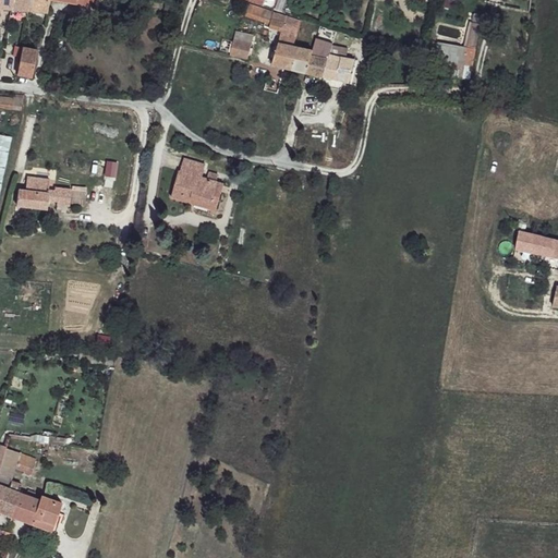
[(60,0),(87,3),(87,0),(0,0),(0,5),(13,8),(28,10),(47,11),(50,0),(60,0)]
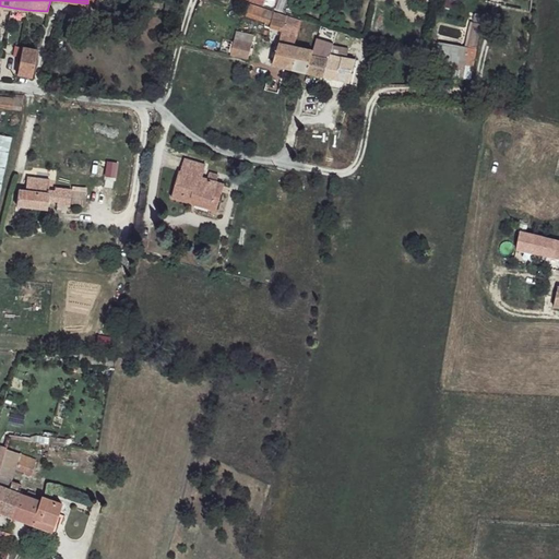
[(287,15),(246,3),(244,14),(266,20),(261,35),(268,37),(272,27),(283,32),(287,15)]
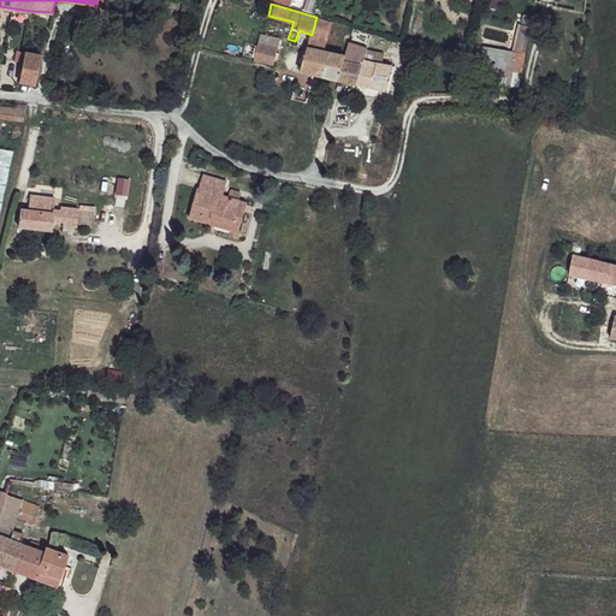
[(526,12),(516,51),(527,53),(535,15),(526,12)]
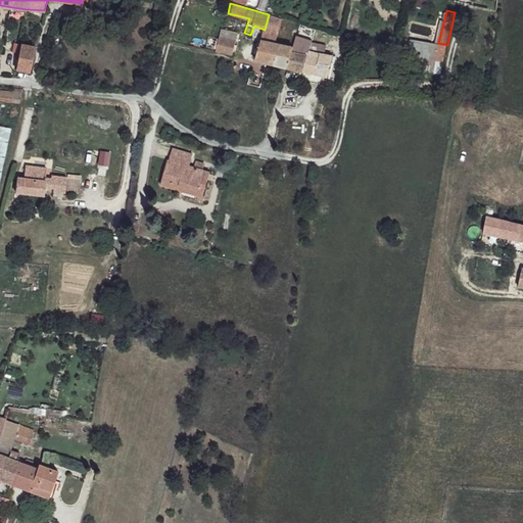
[(284,20),(269,14),(265,30),(263,39),(272,41),(278,43),(284,20)]
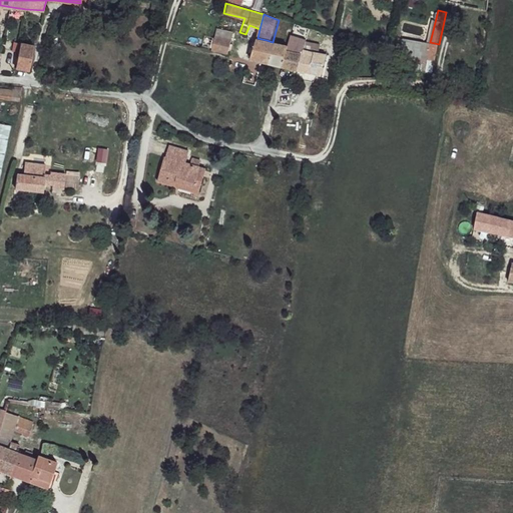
[(230,40),(215,36),(211,49),(227,53),(230,40)]
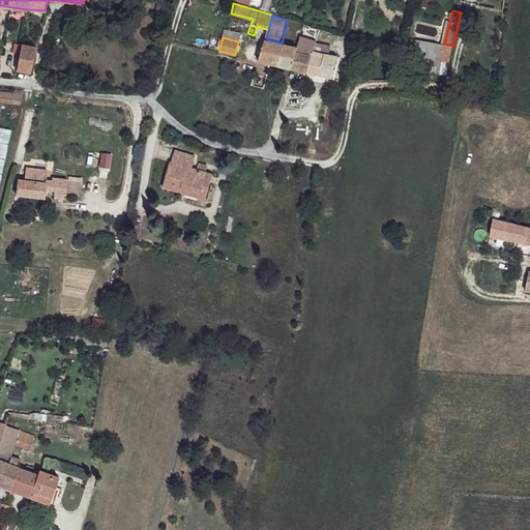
[(442,42),(419,37),(417,46),(441,51),(442,42)]
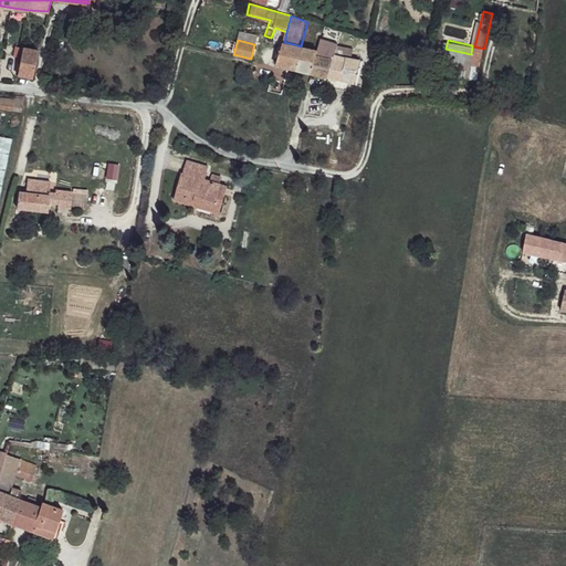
[(294,44),(284,42),(278,64),(287,69),(294,44)]
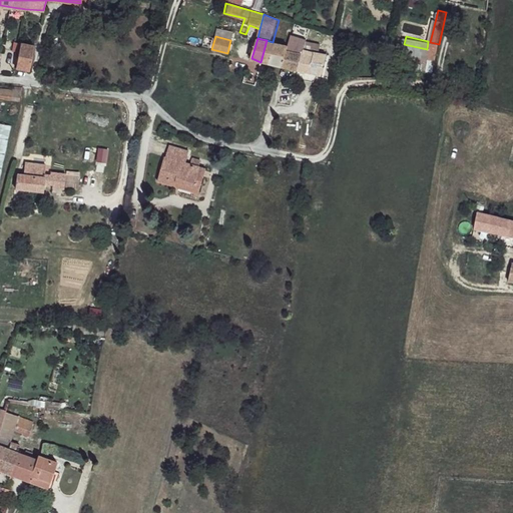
[(273,42),(267,40),(261,62),(283,66),(288,50),(289,45),(273,42)]
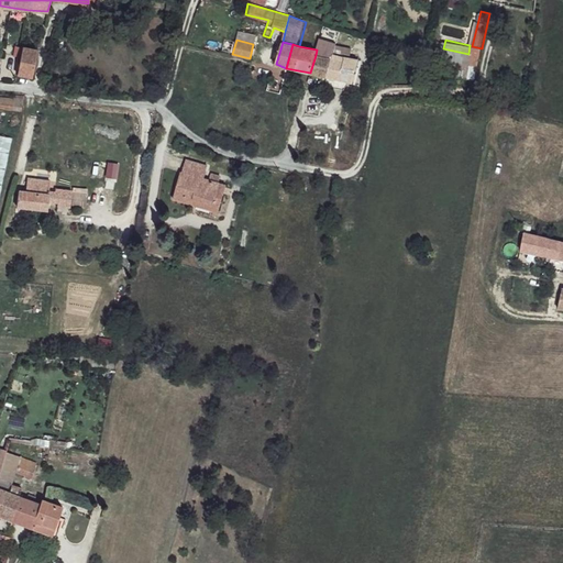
[(37,51),(23,47),(17,73),(31,76),(37,51)]
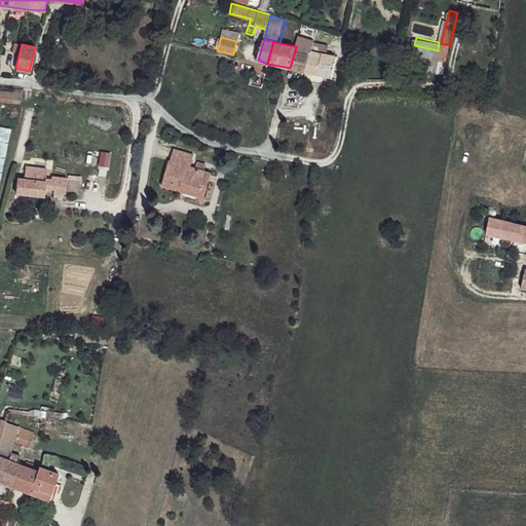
[(311,55),(295,51),(290,68),(307,72),(311,55)]
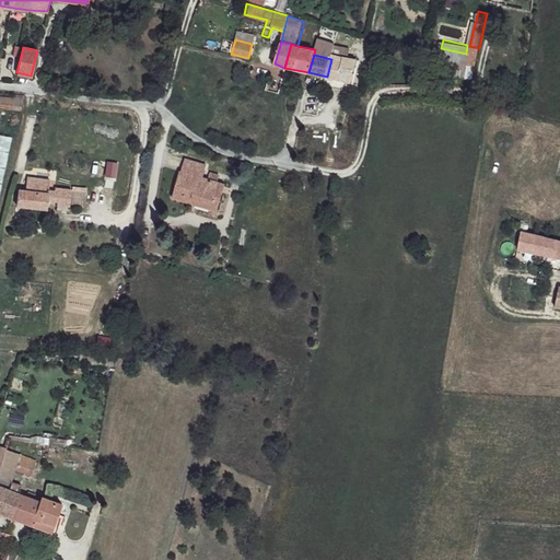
[(343,56),(341,61),(331,59),(327,77),(352,82),(357,59),(343,56)]
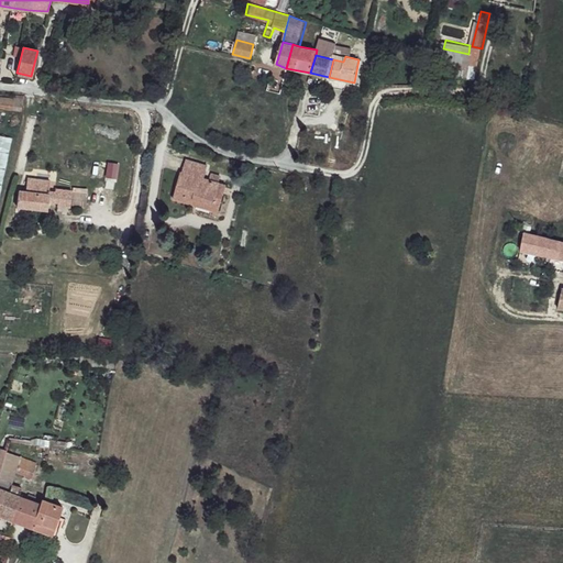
[(0,96),(0,106),(23,109),(24,98),(12,95),(11,98),(0,96)]
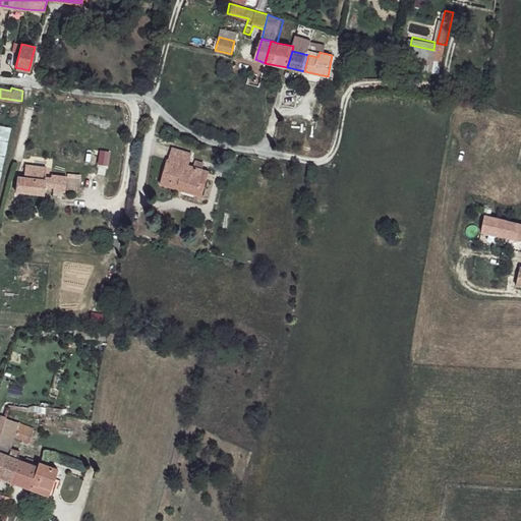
[(192,149),(173,143),(161,182),(197,191),(205,165),(204,158),(196,156),(195,161),(191,160),(192,149)]
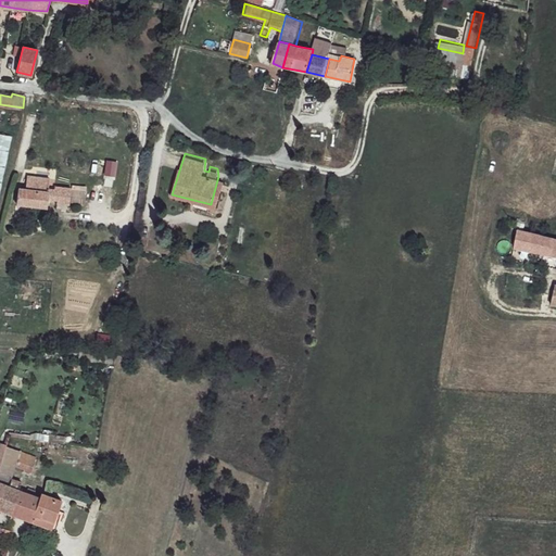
[(49,177),(25,176),(24,187),(48,188),(49,177)]
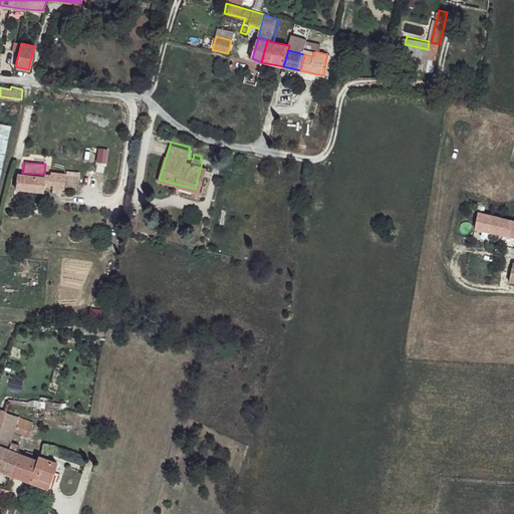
[(208,163),(202,163),(195,189),(202,191),(208,163)]
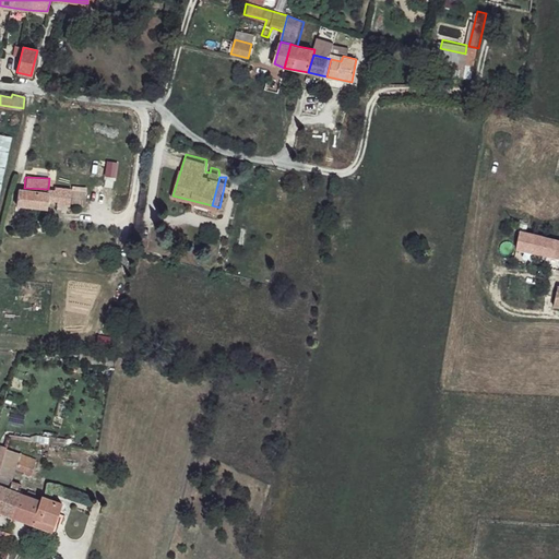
[(24,188),(20,188),(19,205),(46,207),(48,189),(24,188)]
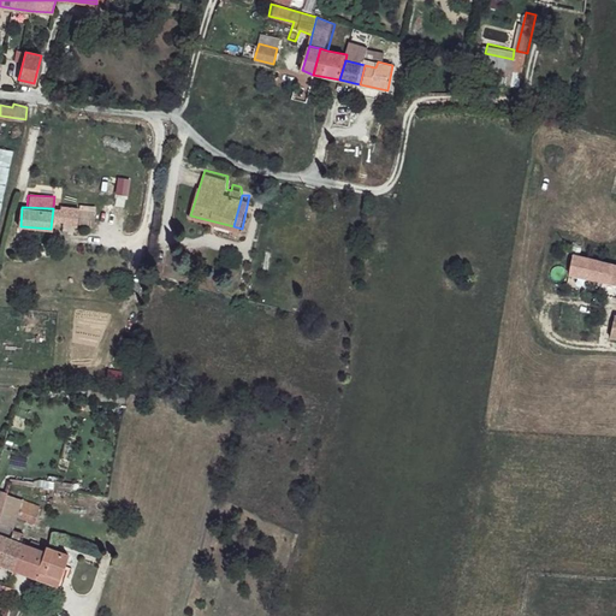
[(615,265),(574,254),(569,276),(615,289),(615,265)]
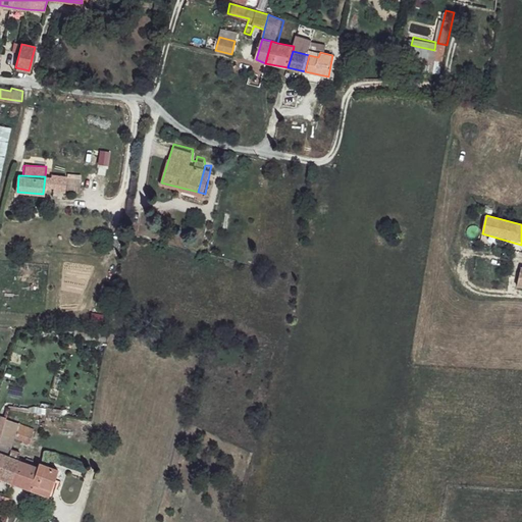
[(35,429),(7,419),(3,428),(32,436),(35,429)]
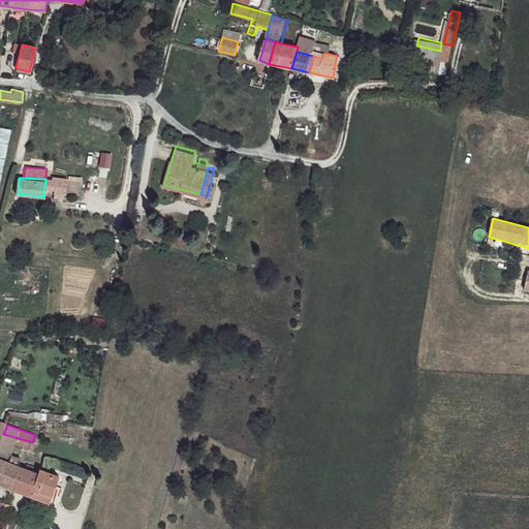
[(20,466),(0,459),(0,485),(11,489),(20,466)]
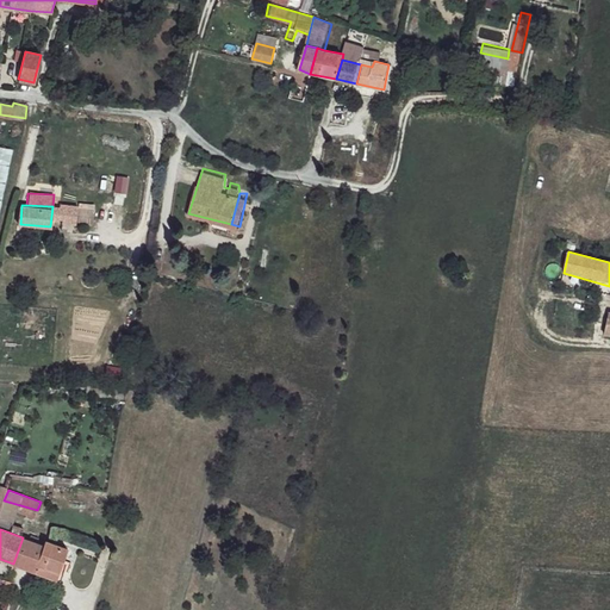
[(43,545),(23,537),(13,564),(61,580),(67,562),(62,561),(67,547),(45,539),(43,545)]
